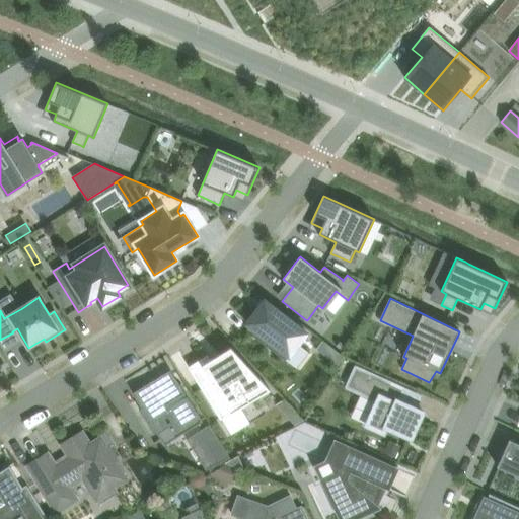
[(250,326),(247,330),(286,361),(286,360),(297,368),(309,353),(298,345),(307,334),(265,301),(247,323),(250,326)]
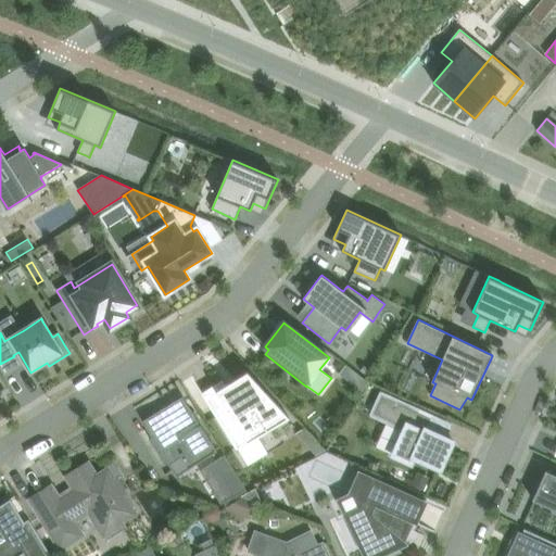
[(358,375),(352,383),(362,391),(368,382),(358,375)]
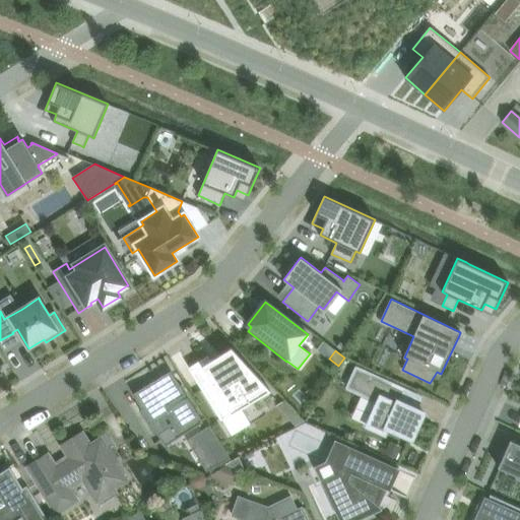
[(190,367),(189,368),(222,423),(270,390),(269,389),(228,351),(211,361),(209,359),(208,356),(207,356),(190,367)]
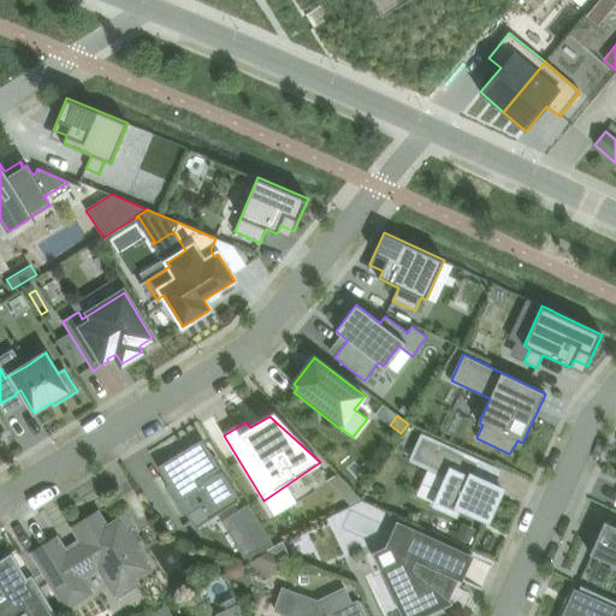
[(422,436),(410,461),(427,468),(415,495),(436,504),(456,514),(460,507),(489,520),(502,489),(473,475),(480,461),(422,436)]
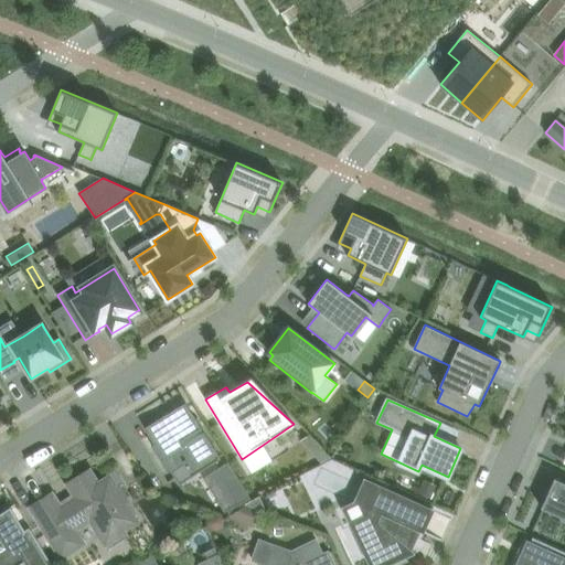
[(152,424),(145,428),(155,445),(151,446),(168,472),(184,462),(190,470),(191,469),(194,475),(215,461),(215,462),(221,458),(204,432),(203,432),(202,428),(196,419),(185,403),(152,424)]
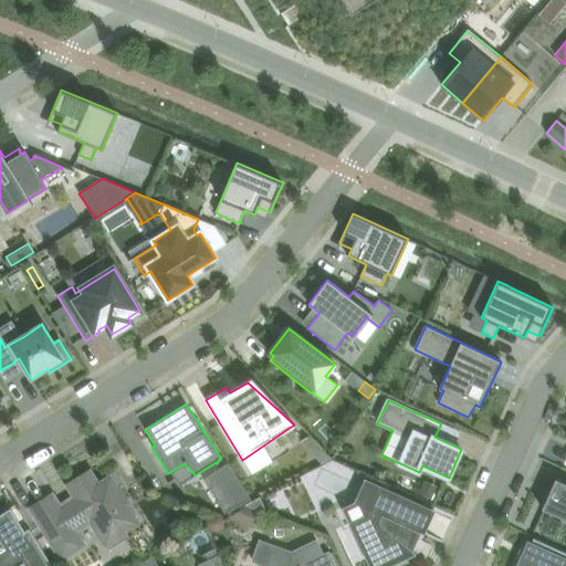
[(310,436),(301,441),(322,464),(332,459),(310,436)]
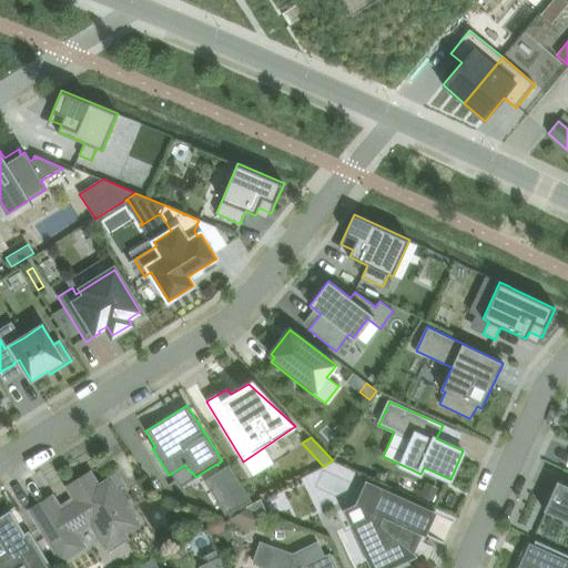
[(230,465),(204,480),(225,516),(251,500),(230,465)]
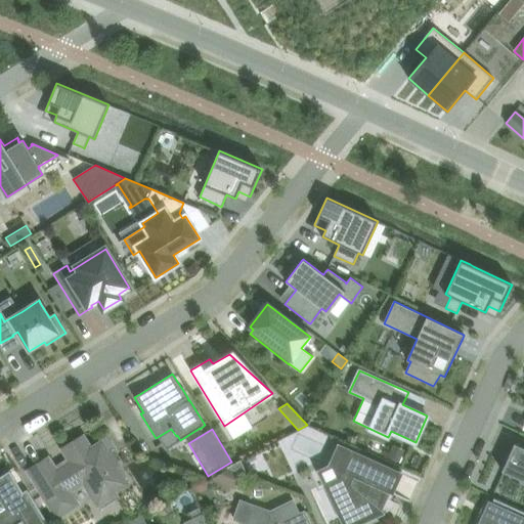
[(48,456),(28,470),(38,487),(56,517),(78,505),(70,490),(83,482),(89,491),(92,489),(99,500),(128,483),(113,460),(107,452),(101,442),(91,448),(83,435),(61,448),(71,462),(56,470),(48,456)]
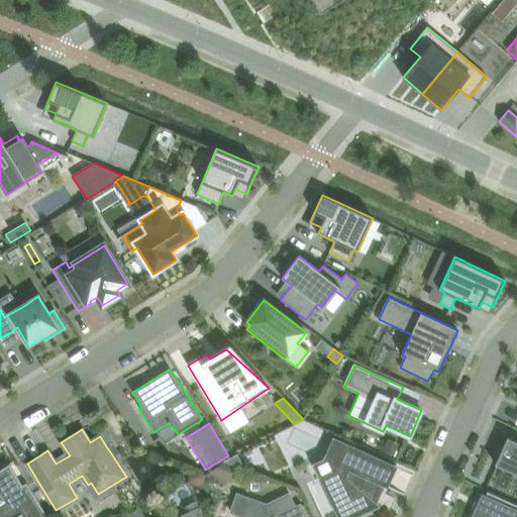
[(106,432),(100,436),(106,446),(112,442),(106,432)]
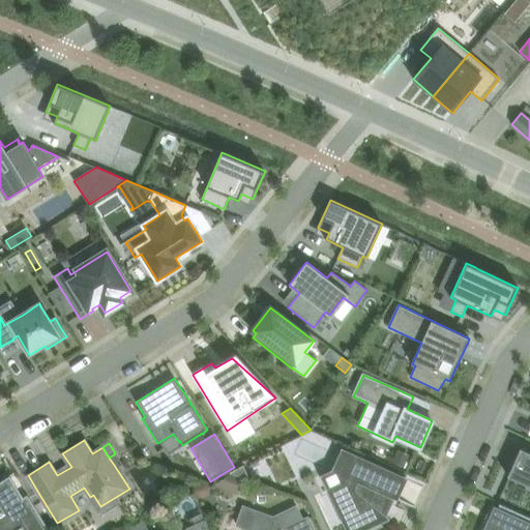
[(519,453),(507,477),(529,487),(529,452),(521,448),(519,453)]
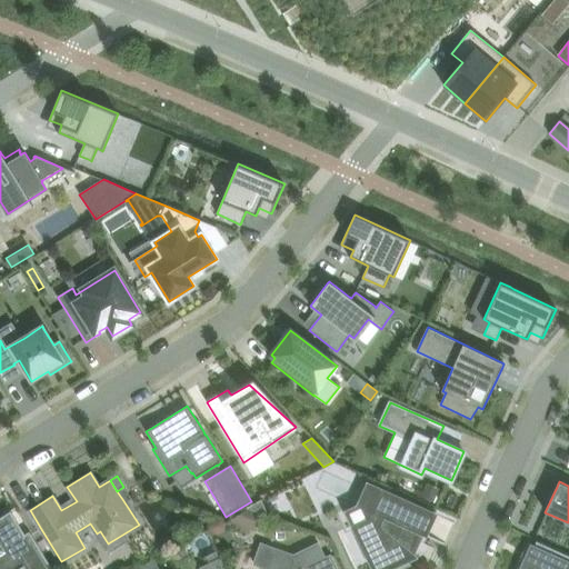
[(427,483),(420,496),(433,502),(440,489),(427,483)]
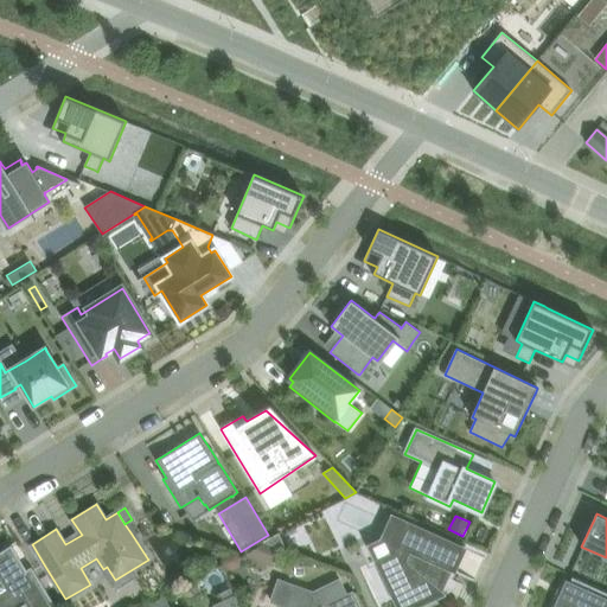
[(397,553),(377,562),(378,563),(398,606),(415,606),(445,593),(439,589),(448,569),(454,573),(465,549),(409,523),(397,547),(409,551),(406,560),(397,553)]
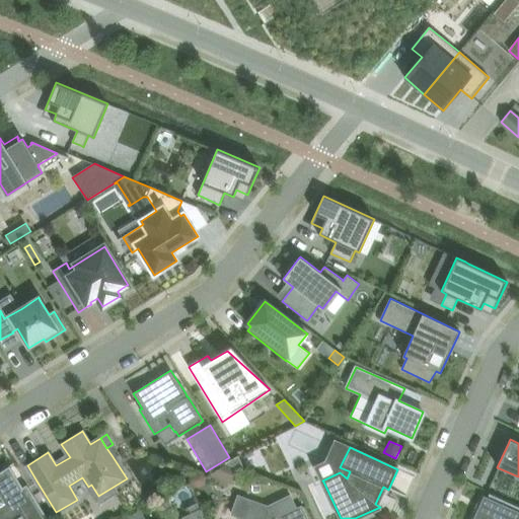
[(238,456),(225,463),(245,470),(238,456)]
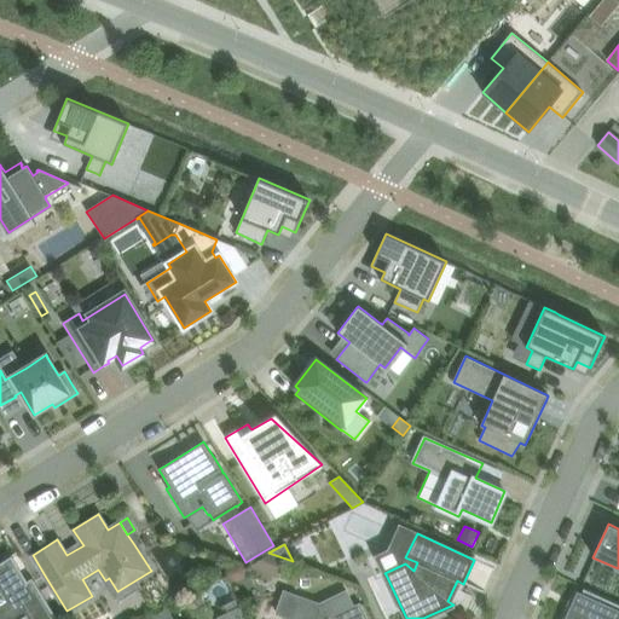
[(0,567),(0,618),(52,618),(44,605),(30,584),(25,588),(10,561),(0,567)]
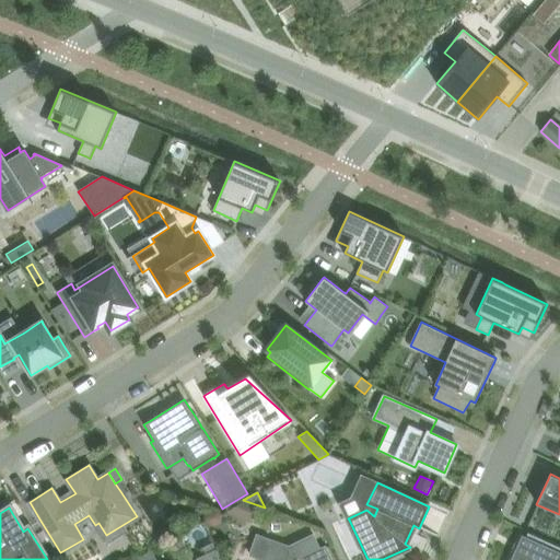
[(526,537),(522,535),(510,559),(559,559),(559,547),(528,533),(527,534),(528,535),(526,537)]
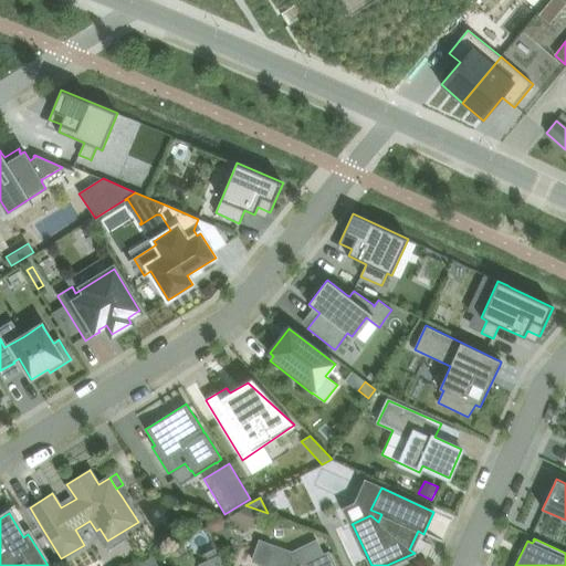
[(335,565),(331,556),(329,553),(324,555),(316,541),(292,553),(260,541),(253,561),(268,565),(335,565)]
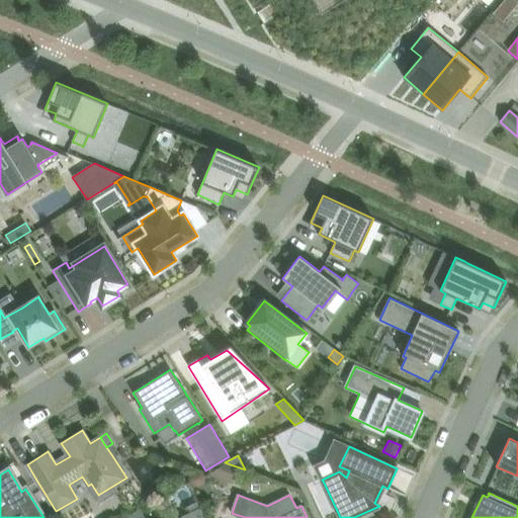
[(205,517),(200,507),(199,508),(200,510),(184,517),(205,517)]
